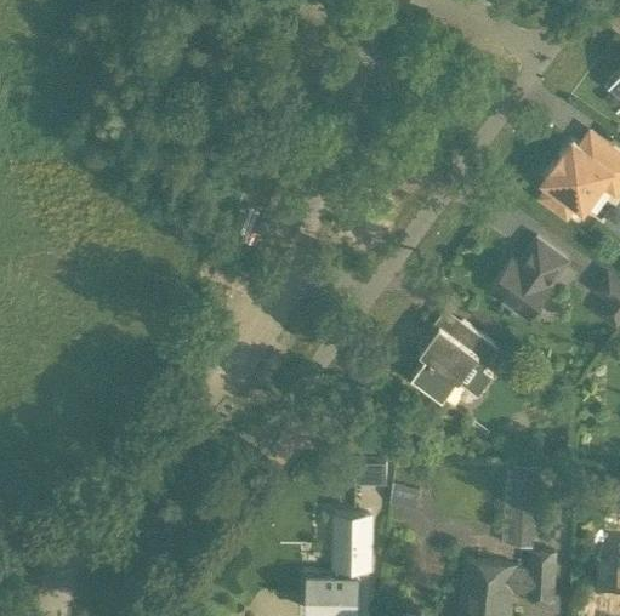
[(619,75),(608,91),(619,100),(619,75)]
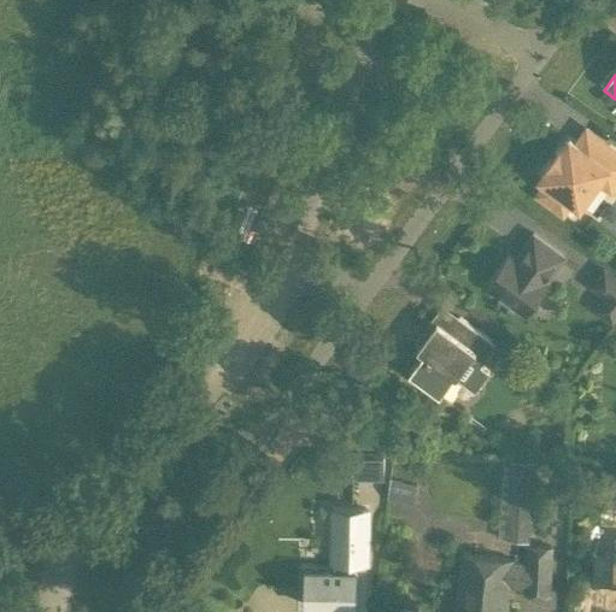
[(598,186),(611,195),(615,189),(615,154),(587,134),(576,148),(569,142),(561,153),(558,152),(546,169),(549,170),(541,181),(547,187),(539,199),(563,217),(573,205),(580,210),(598,186)]
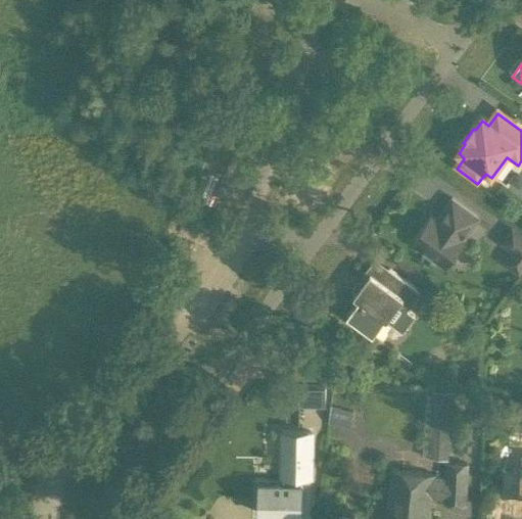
[(436,224),(431,221),(412,246),(445,271),(464,244),(463,243),(478,222),(453,202),(436,224)]
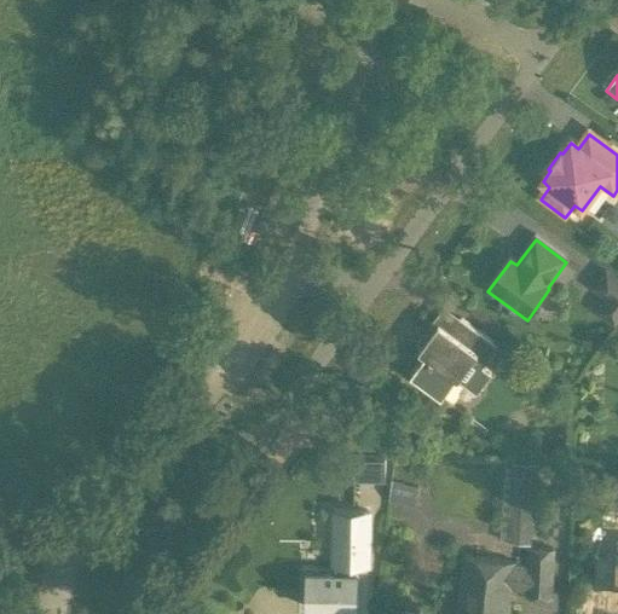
[(596,314),(614,328),(617,323),(617,282),(606,273),(594,291),(607,301),(596,314)]
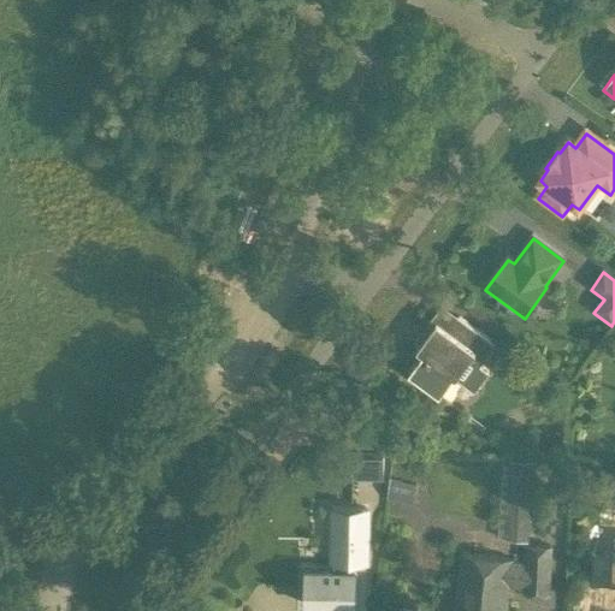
[(468,363),(479,372),(496,349),(457,321),(448,334),(437,326),(417,353),(423,357),(408,375),(439,398),(453,380),(455,381),(468,363)]
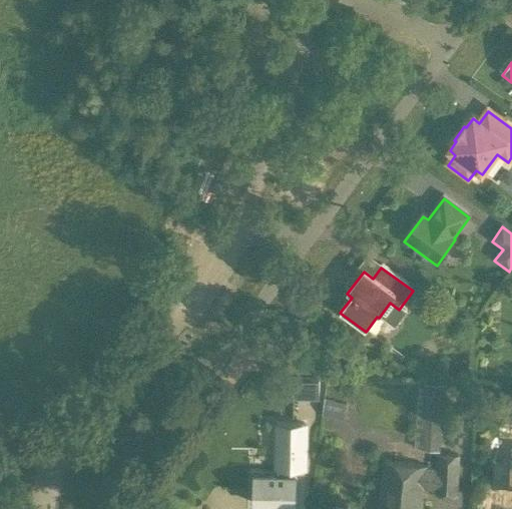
[(311,374),(311,360),(289,360),(288,373),(311,374)]
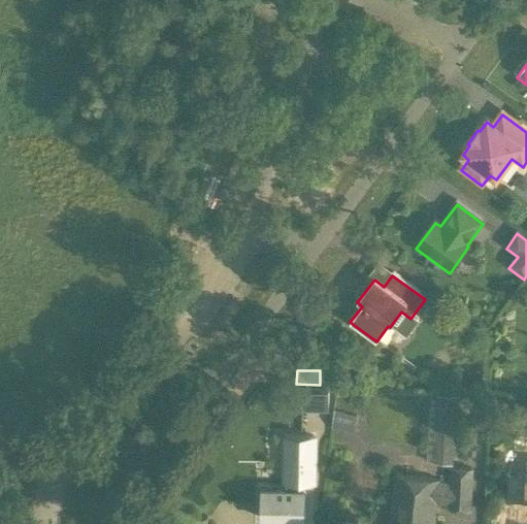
[(303,413),(328,413),(328,397),(303,396),(303,413)]
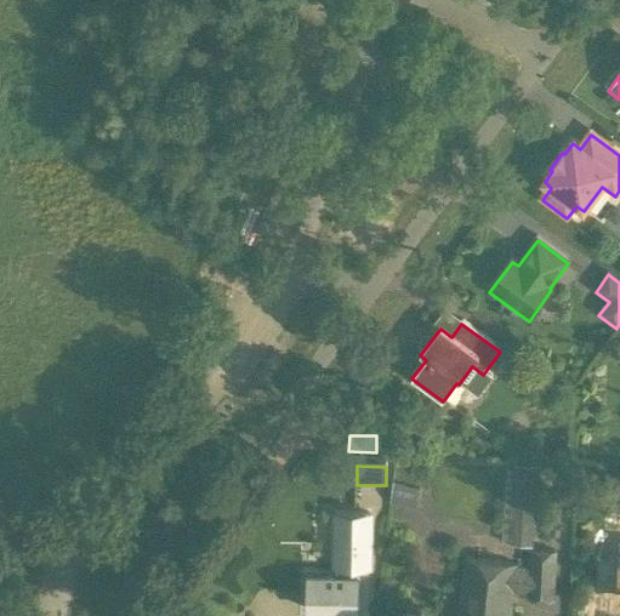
[(508,548),(534,551),(540,468),(515,467),(508,548)]
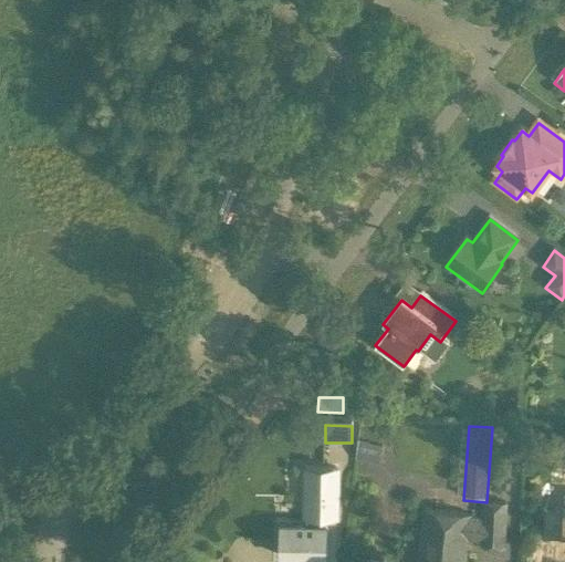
[(359,441),(355,459),(378,466),(384,447),(359,441)]
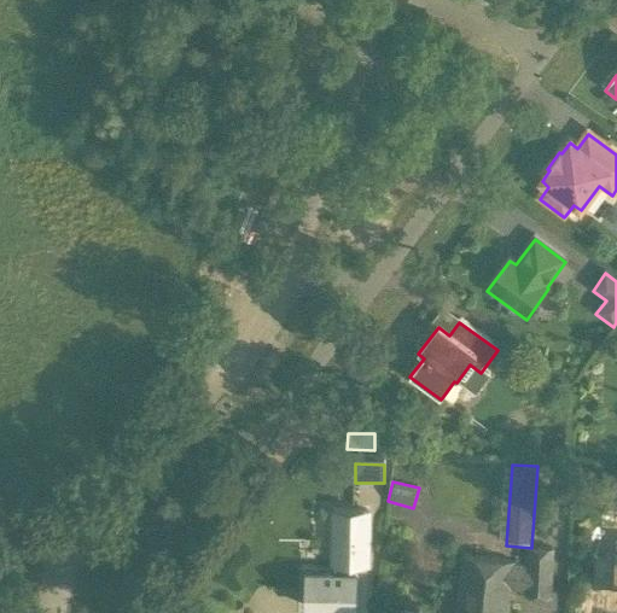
[(307,609),(358,611),(358,568),(371,568),(371,533),(365,533),(365,513),(333,513),(333,520),(335,520),(335,536),(337,536),(336,576),(307,574),(307,609)]
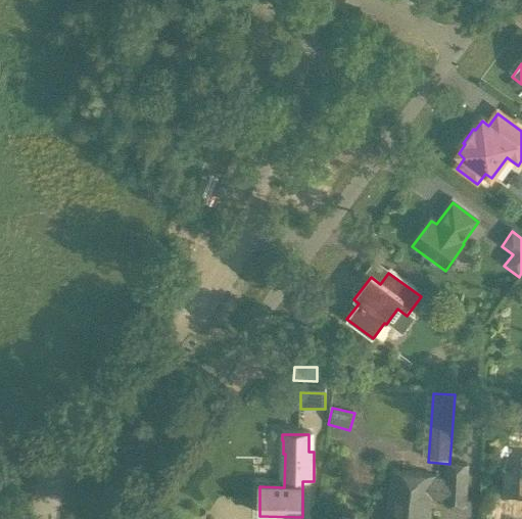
[(430,518),(433,500),(444,501),(444,507),(468,508),(470,466),(446,465),(445,482),(434,481),(434,479),(394,474),(389,518),(430,518)]
